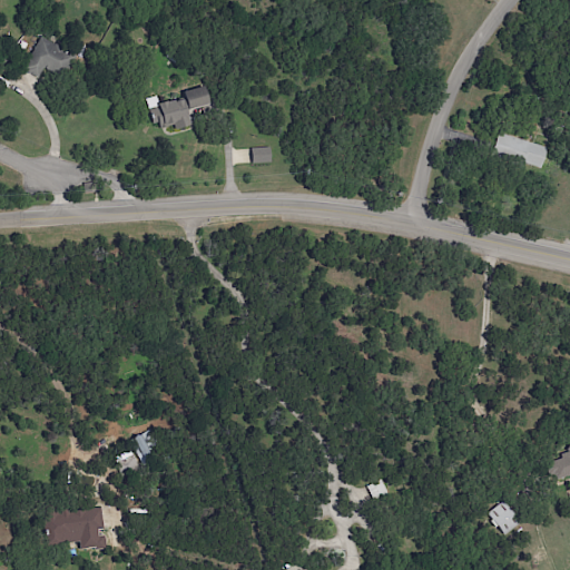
[(70,55),(39,37),(23,61),(55,80),(70,55)]
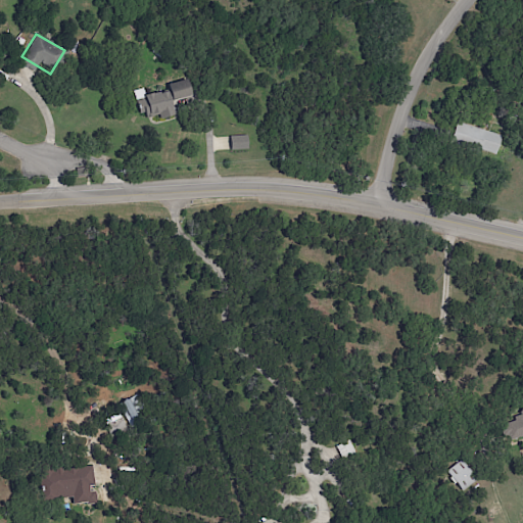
[(172,101),(192,96),(188,80),(168,85),(169,90),(142,96),(148,120),(175,112),(172,101)]
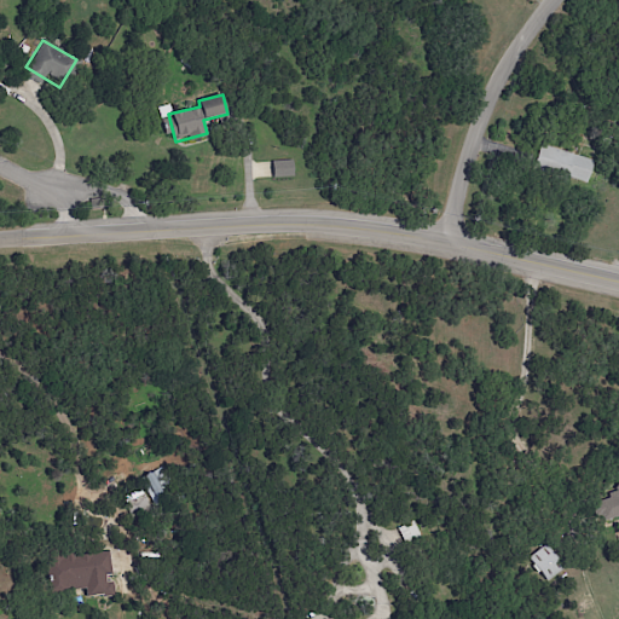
[(534,168),(586,184),(594,161),(542,145),(534,168)]
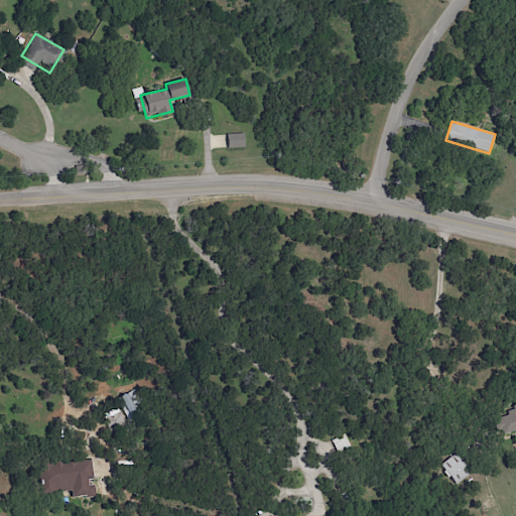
[(244,133),(227,134),(227,148),(245,147),(244,133)]
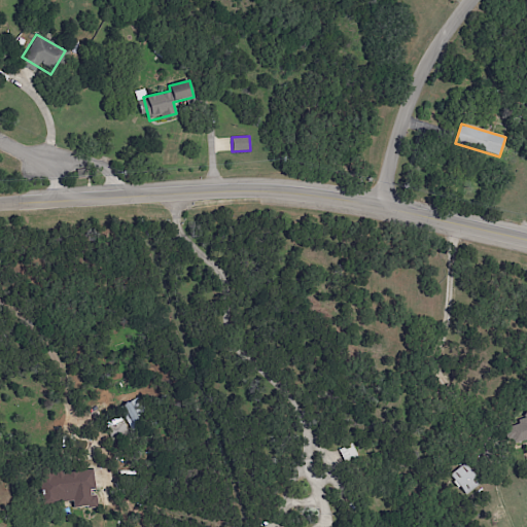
[(132,430),(143,425),(139,415),(145,412),(139,397),(121,405),(132,430)]
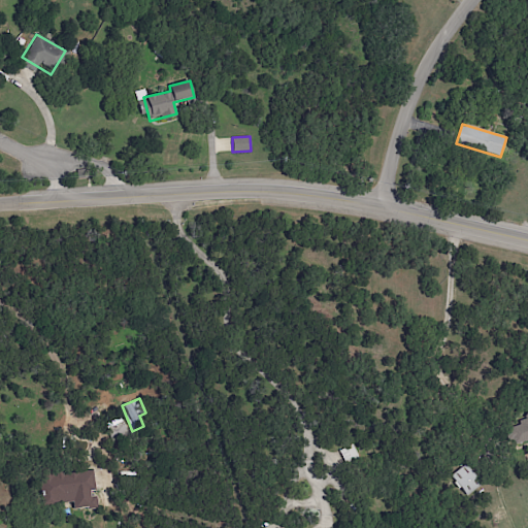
[(527,423),(507,424),(508,442),(527,440),(527,423)]
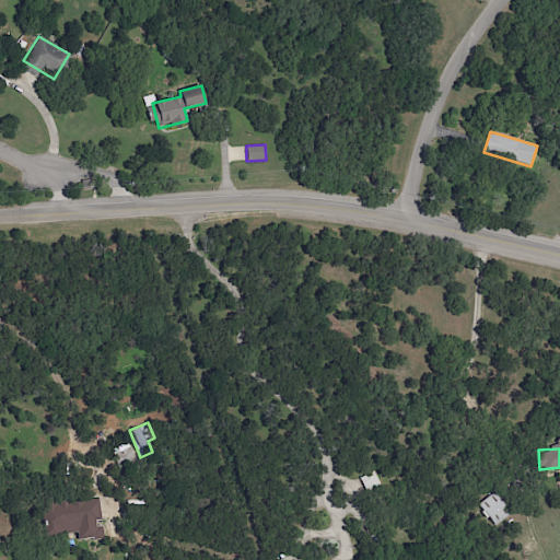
[(496,526),(510,514),(493,492),(478,504),(496,526)]
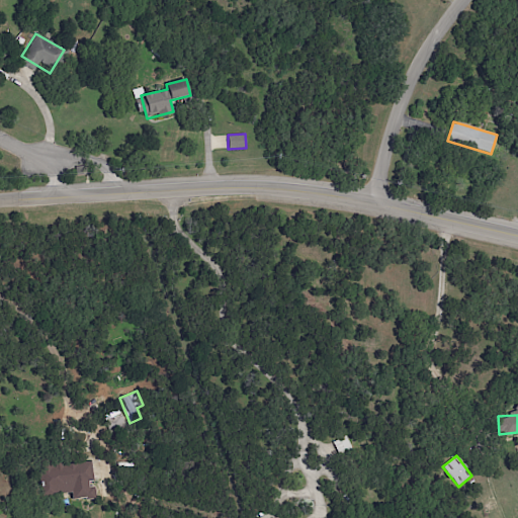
[(90,458),(46,467),(47,472),(39,473),(44,497),(70,491),(72,500),(95,496),(92,483),(95,482),(90,458)]
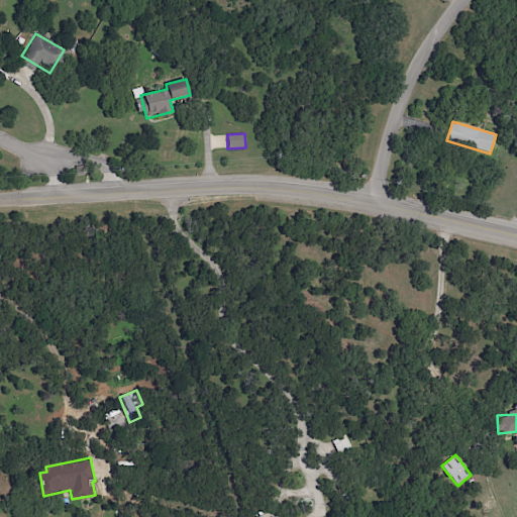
All buildings are outlined.
